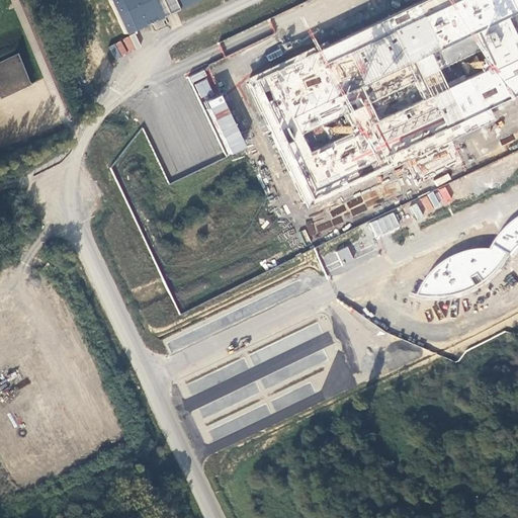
[(107,0),(122,32),(151,19),(155,28),(167,22),(163,13),(191,0),(107,0)]
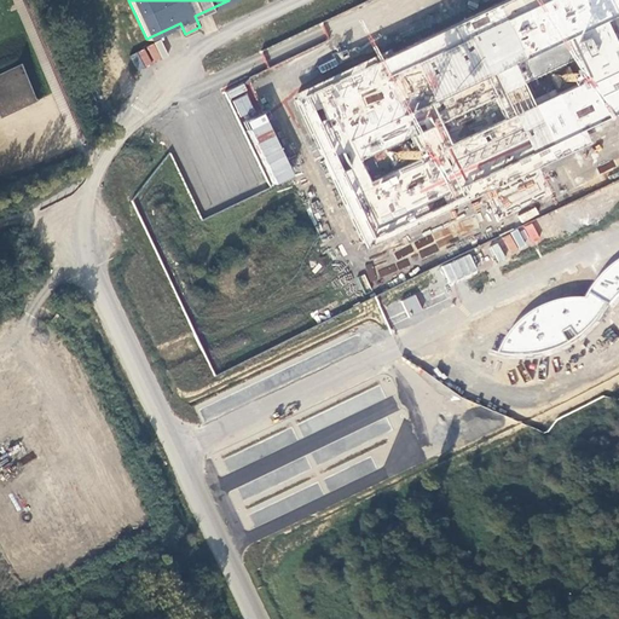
[(618,113),(618,0),(508,0),(294,100),(369,249),(470,200),(466,187),(618,113)]
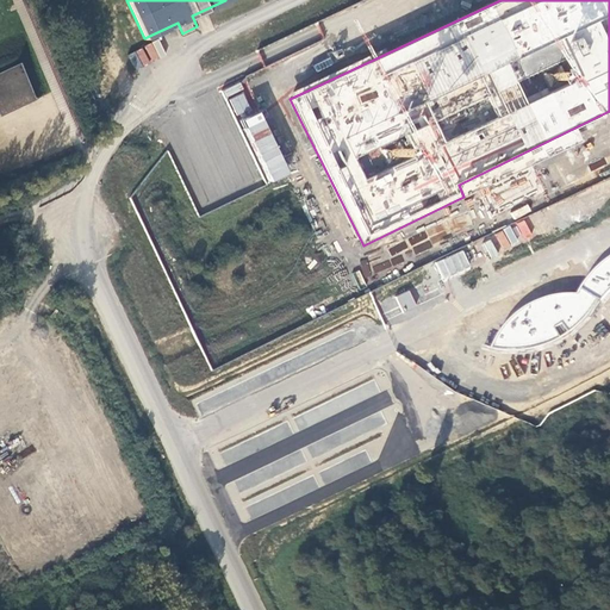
[(23,63),(0,72),(0,114),(37,101),(23,63)]
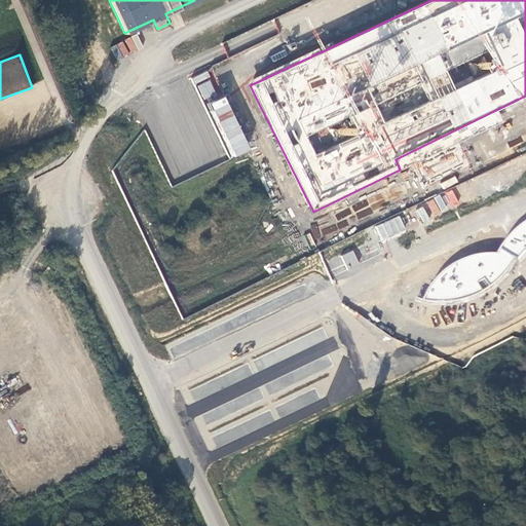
[(250,151),(227,94),(218,98),(208,71),(196,75),(229,159),(250,151)]
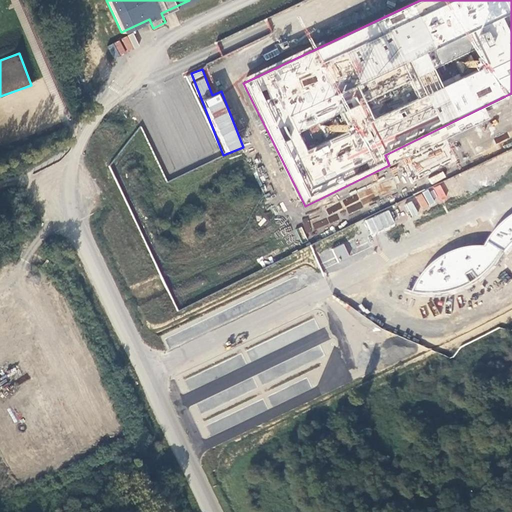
[(431,183),(446,178),(444,172),(428,177),(431,183)]
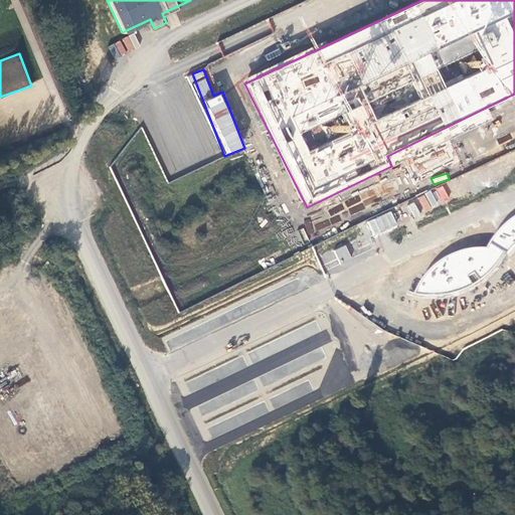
[(394,178),(326,207),(330,218),(308,227),(311,233),(346,218),(345,215),(400,191),(394,178)]
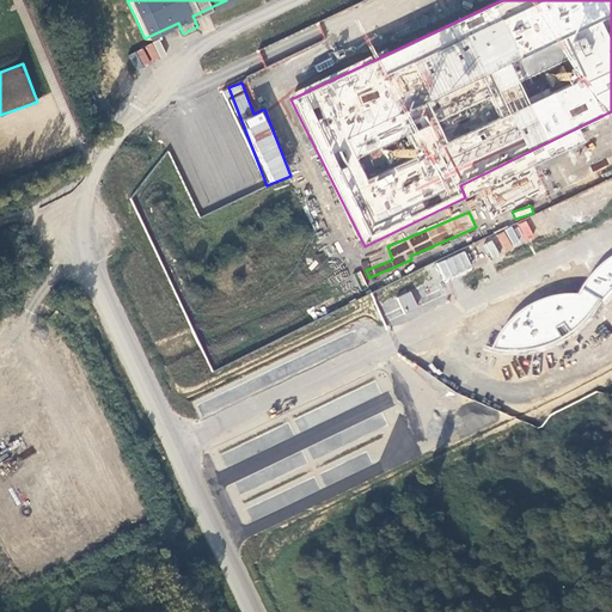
[(526,220),(518,224),(524,239),(533,236),(526,220)]
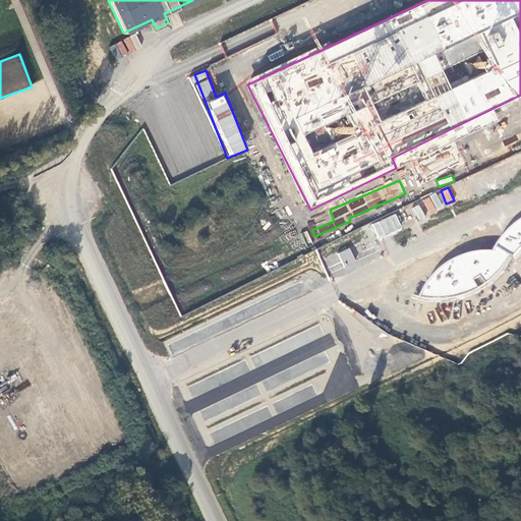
[(421,199),(428,215),(444,208),(436,192),(421,199)]
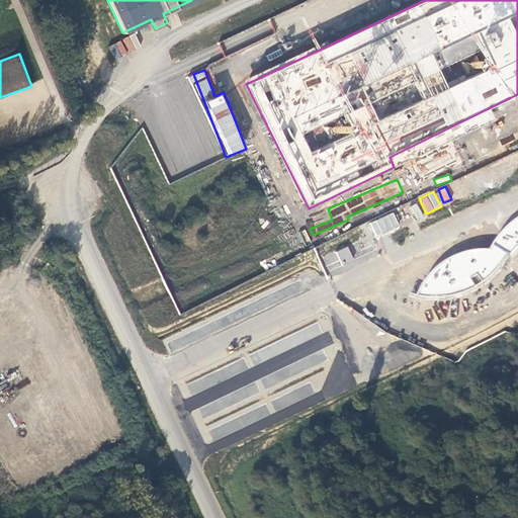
[(409,207),(417,221),(424,216),(416,203),(409,207)]
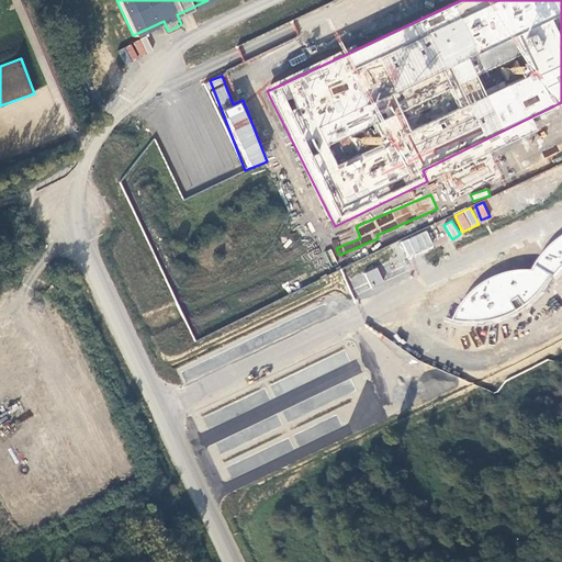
[(428,231),(401,240),(406,257),(434,248),(428,231)]
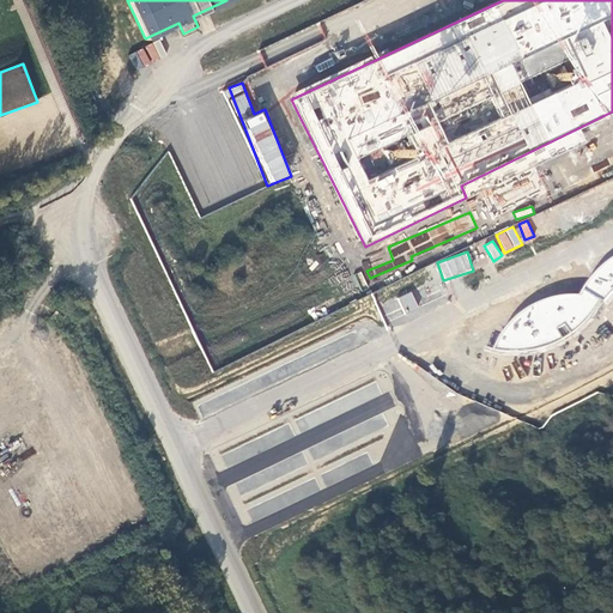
[(612,260),(607,265),(595,275),(582,296),(568,295),(552,299),(534,307),(523,315),(517,321),(511,326),(501,338),(495,354),(505,356),(530,356),(562,346),(577,334),(598,313),(612,295),(612,260)]
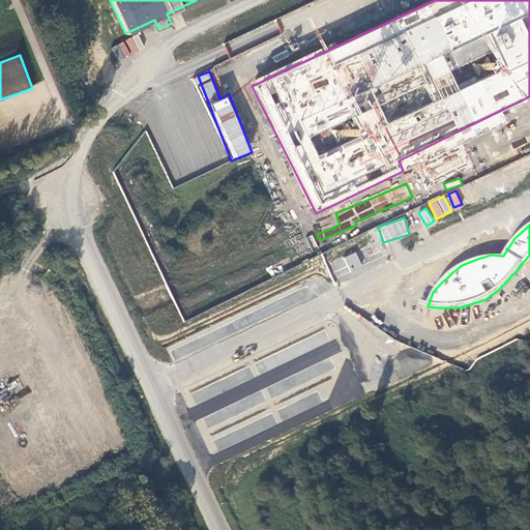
[(355,252),(343,258),(350,271),(362,265),(355,252)]
